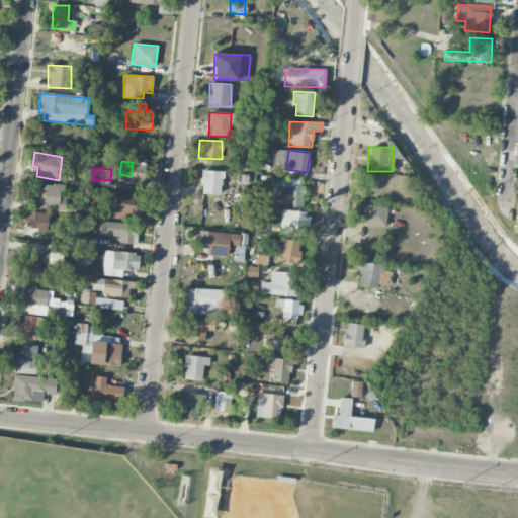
[(222,194),(223,171),(201,171),(200,194),(222,194)]
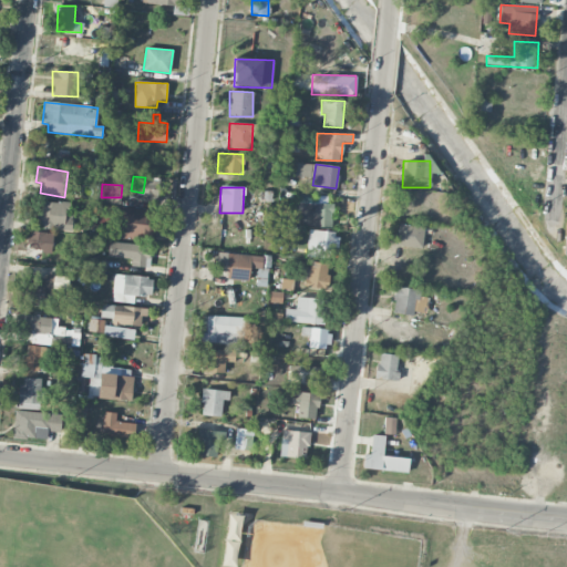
[(332,226),(333,204),(311,204),(311,198),(295,197),(295,225),(332,226)]
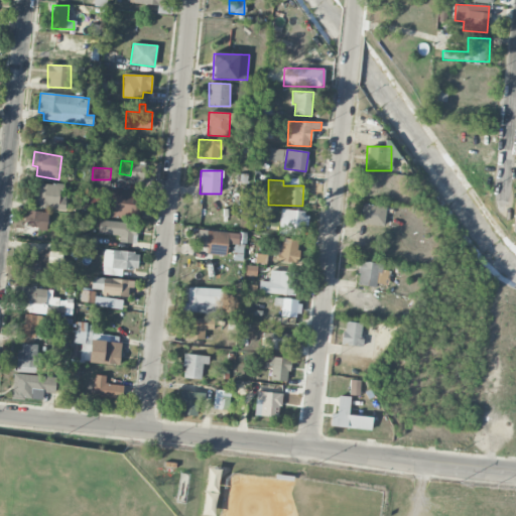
[(34,209),(65,210),(65,184),(35,183),(34,209)]
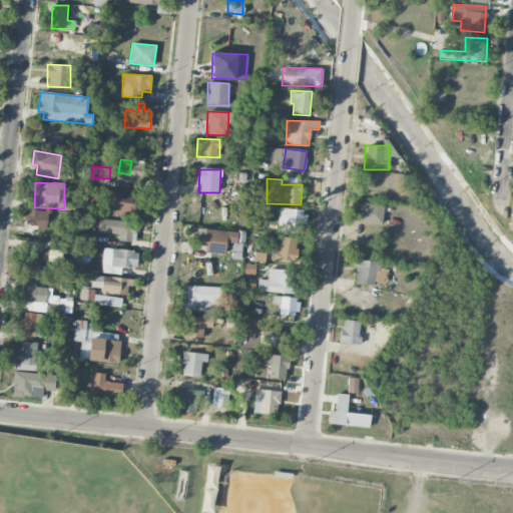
[(103,214),(141,218),(143,192),(106,189),(103,214)]
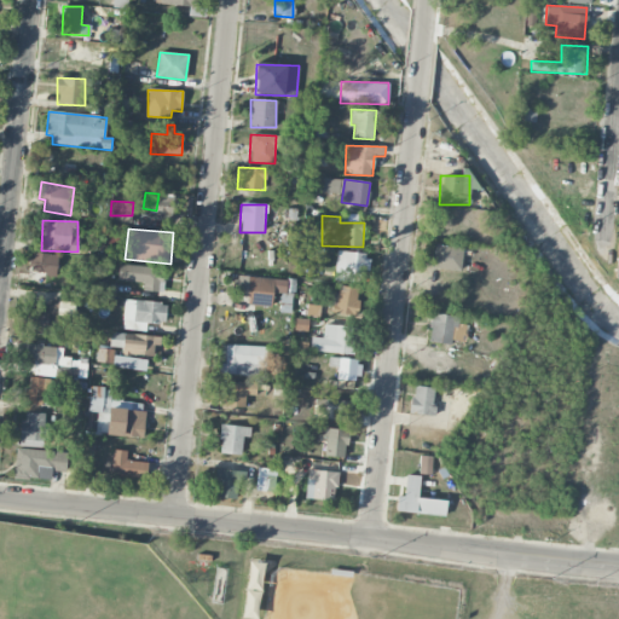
[(460,271),(463,248),(435,244),(432,267),(460,271)]
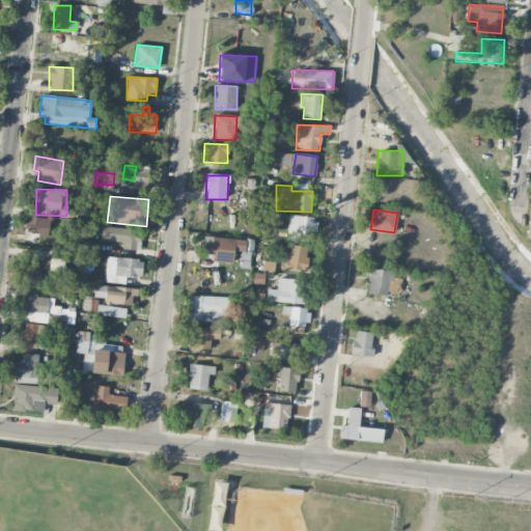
[(314,242),(315,217),(289,216),(287,240),(314,242)]
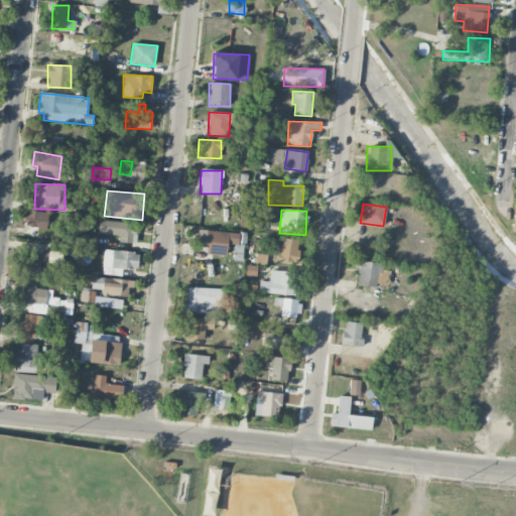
[(26,229),(47,229),(48,212),(27,211),(26,229)]
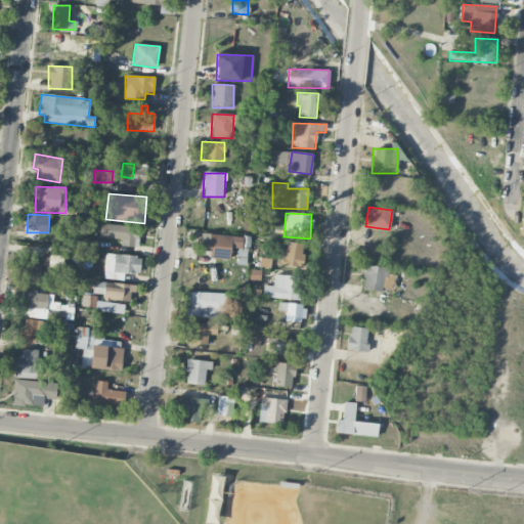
[(99,237),(121,238),(121,247),(136,247),(137,226),(100,225),(99,237)]
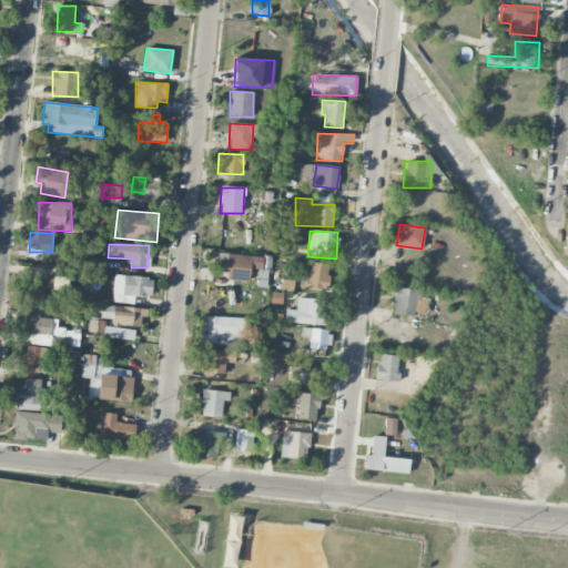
[(215,254),(215,270),(229,271),(229,280),(250,281),(250,270),(263,270),(264,265),(270,265),(271,256),(215,254)]
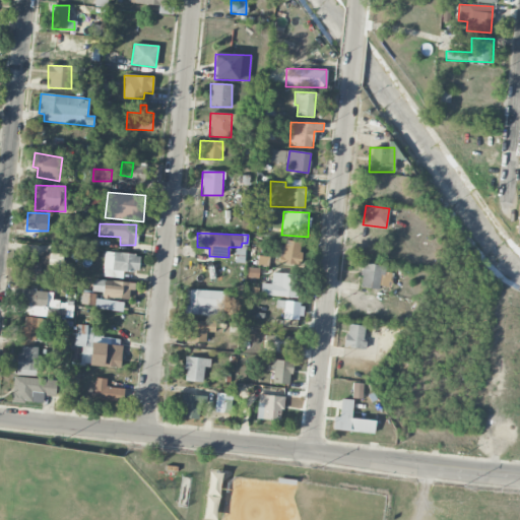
[(283,247),(278,246),(276,264),(300,266),(302,242),(284,241),(283,247)]
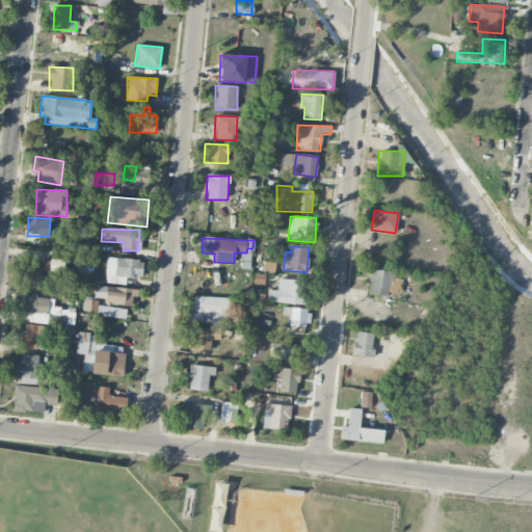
[(64,260),(42,259),(41,267),(23,266),(22,286),(49,287),(50,271),(56,272),(56,266),(64,266),(64,260)]
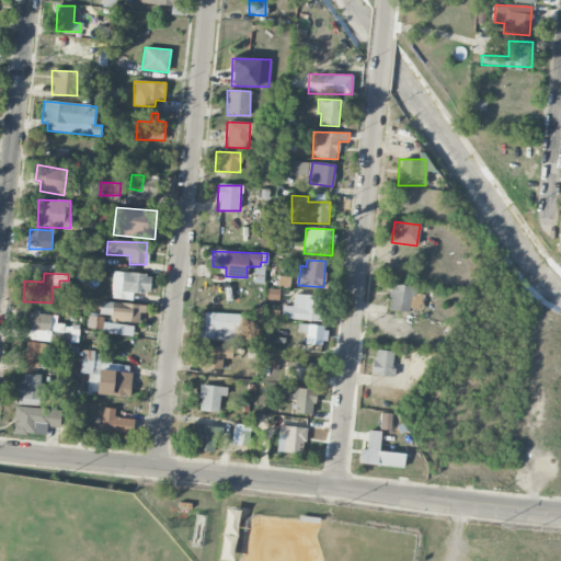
[(112,299),(133,299),(133,293),(150,294),(150,274),(112,273),(112,299)]
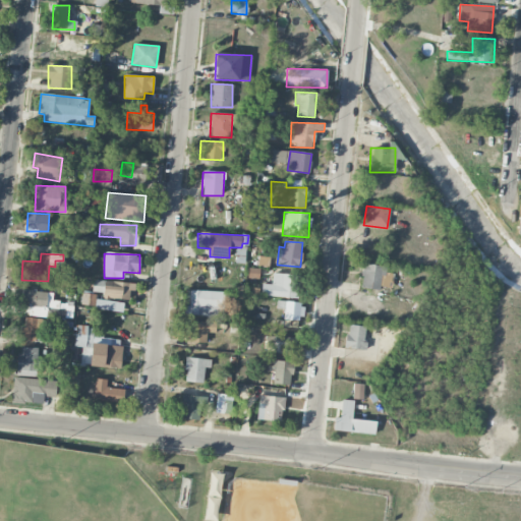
[(360,286),(391,290),(393,274),(386,273),(387,266),(363,264),(360,286)]
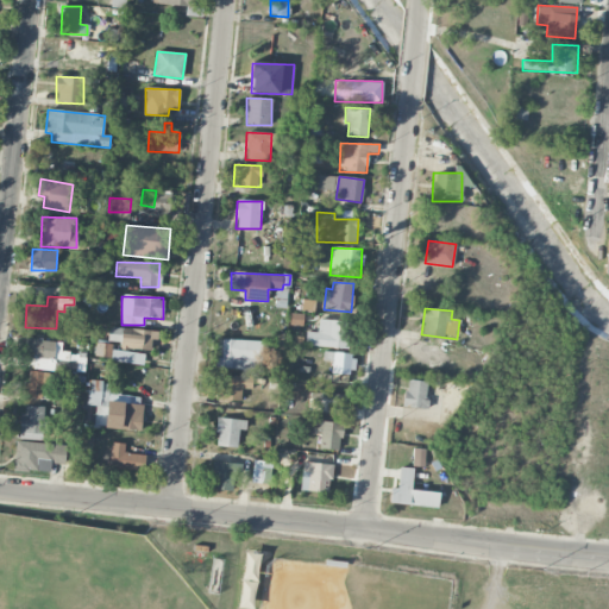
[(318,332),(306,332),(306,346),(345,347),(346,321),(319,320),(318,332)]
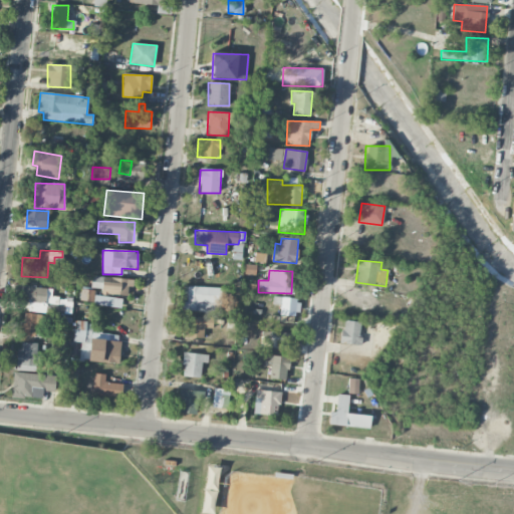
[(131,281),(93,275),(91,287),(101,289),(100,293),(129,297),(131,281)]
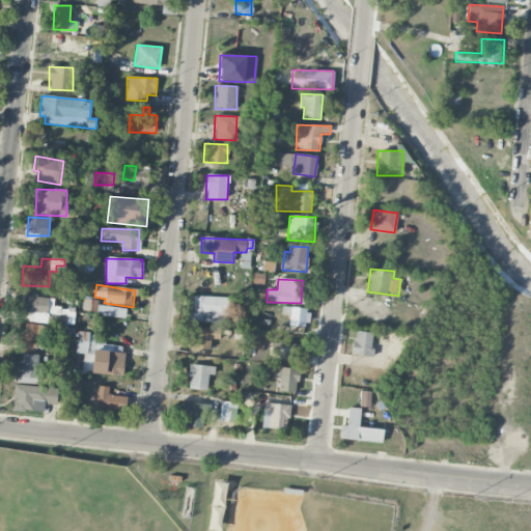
[(48,298),(23,296),(22,311),(29,312),(28,322),(47,324),(47,320),(66,323),(67,312),(47,310),(48,298)]
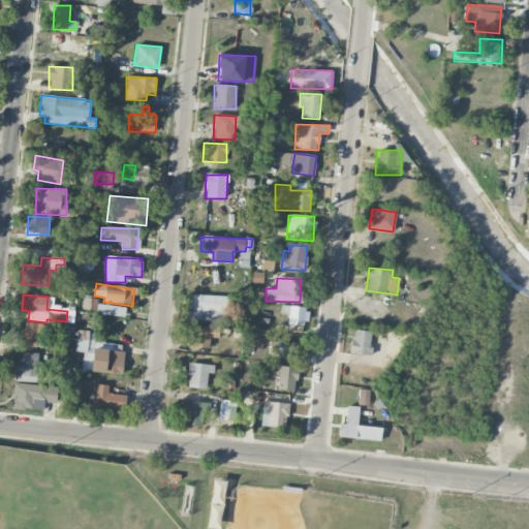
[(226,296),(189,294),(188,320),(226,321),(226,296)]
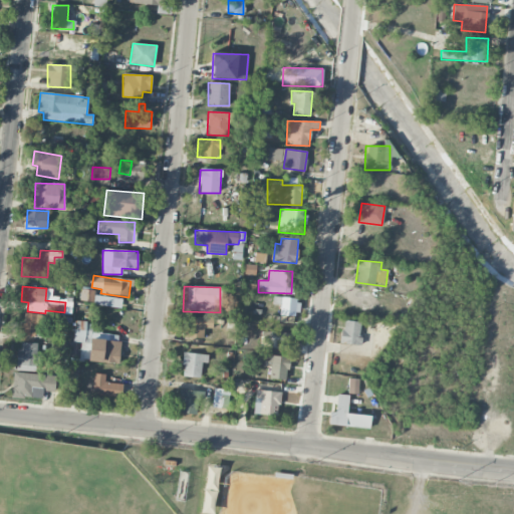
[(93,304),(120,308),(121,298),(94,295),(93,304)]
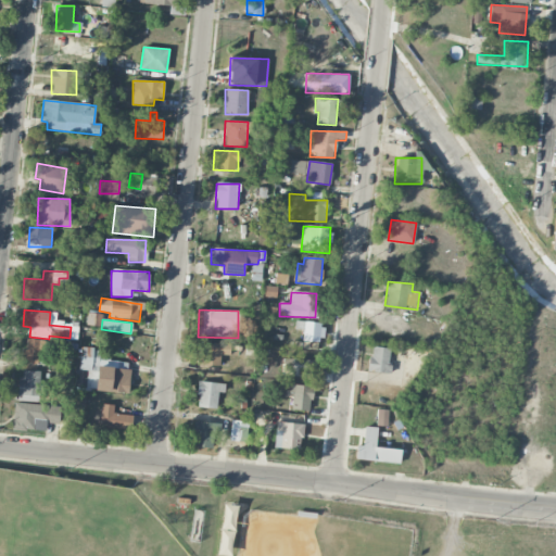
[(303,330),(303,341),(321,342),(323,323),(295,321),(295,329),(303,330)]
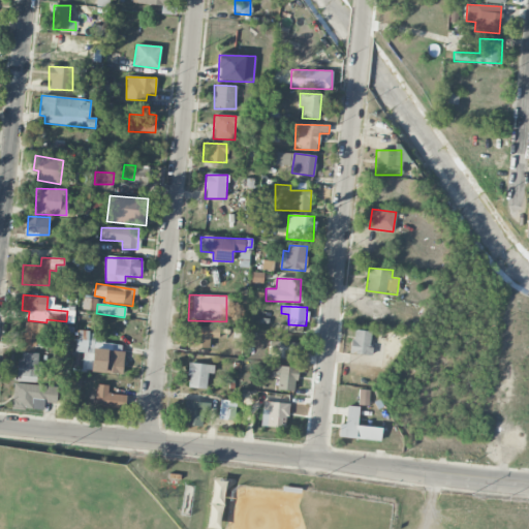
[(39,323),(25,322),(25,332),(20,332),(19,347),(37,348),(39,323)]
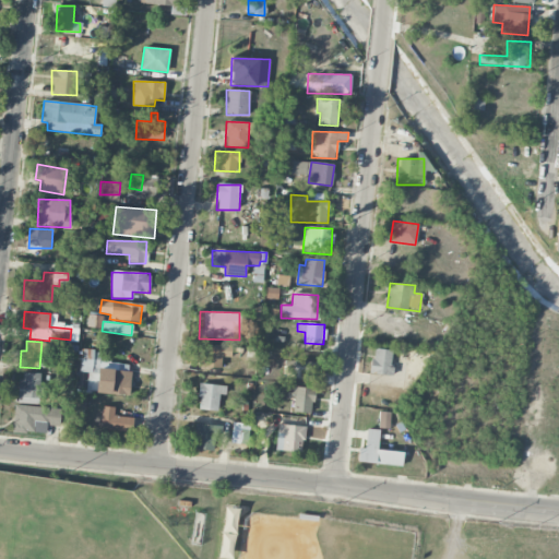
[(198,367),(221,368),(222,357),(232,357),(232,345),(204,344),(203,354),(199,354),(198,367)]
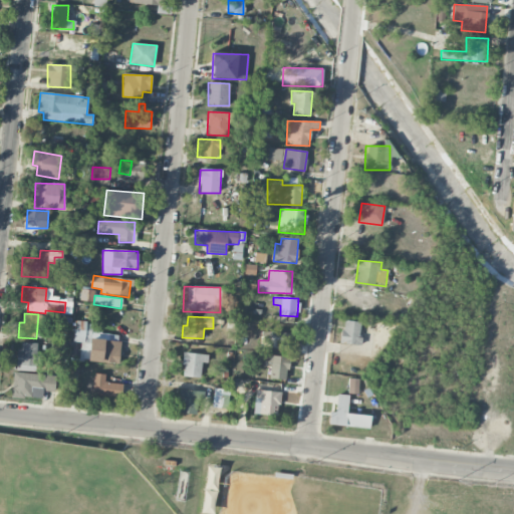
[(358,345),(361,322),(342,320),(340,343),(358,345)]
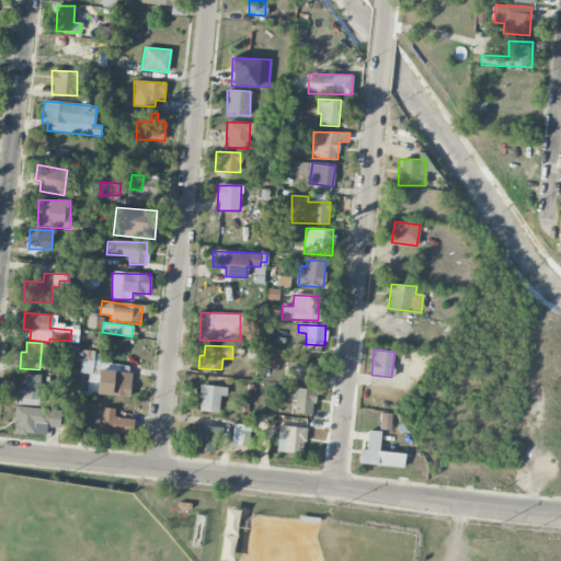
[(318,362),(286,363),(287,380),(319,379),(318,362)]
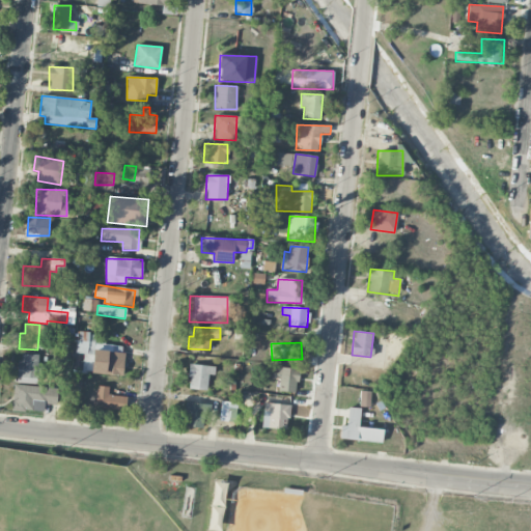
[(38,355),(19,354),(18,383),(38,384),(38,355)]
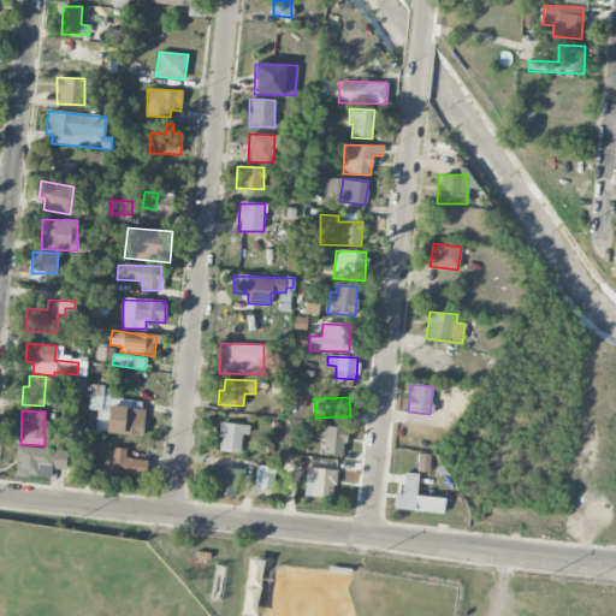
[(240,452),(241,434),(249,436),(249,425),(220,422),(219,451),(240,452)]
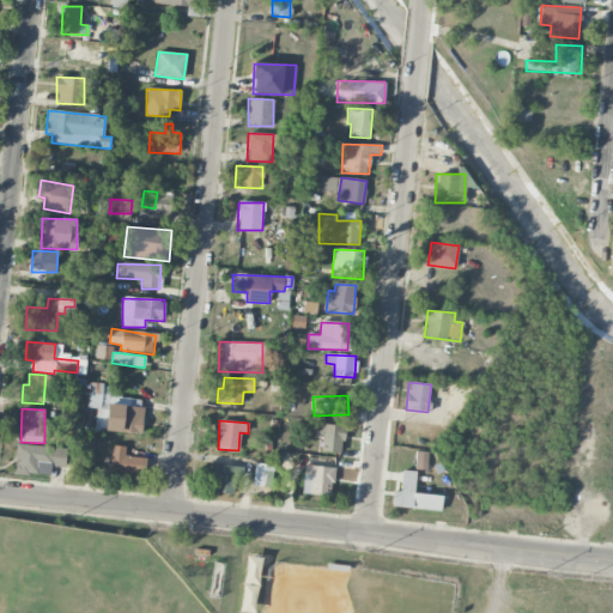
[(319,451),(341,454),(346,426),(323,424),(319,451)]
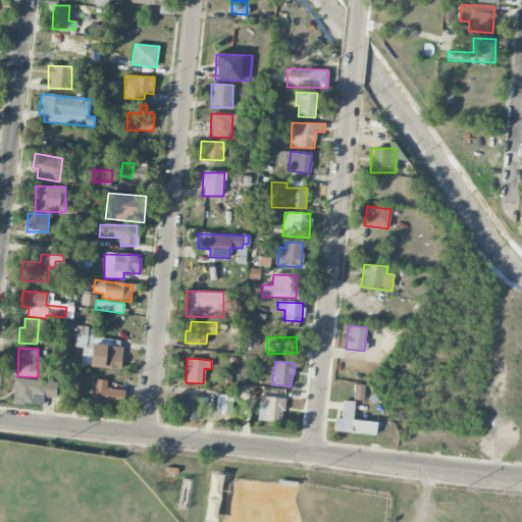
[(31,404),(32,396),(55,397),(56,381),(12,379),(11,403),(31,404)]
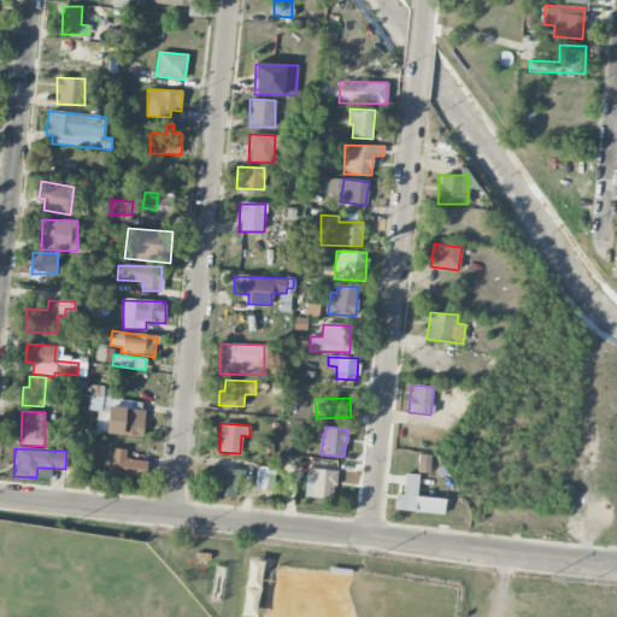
[(111,474),(145,477),(147,462),(125,459),(127,450),(113,448),(111,474)]
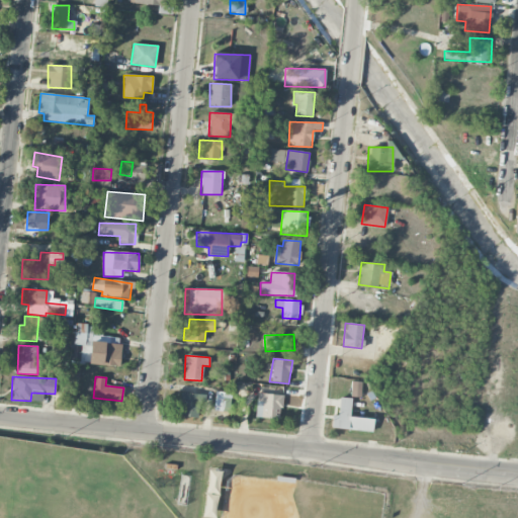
[(361,398),(362,381),(351,381),(351,397),(361,398)]
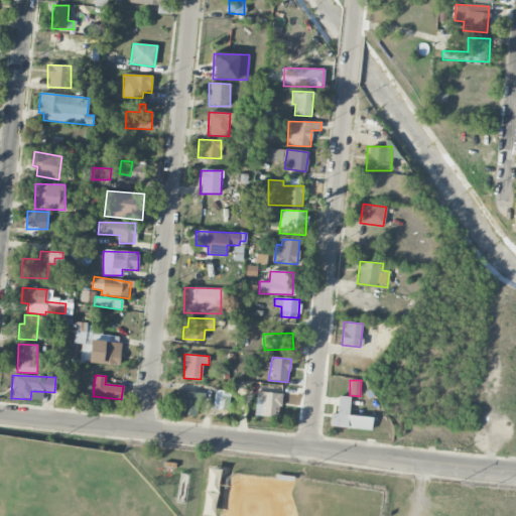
[(213,408),(228,410),(231,391),(215,390),(213,408)]
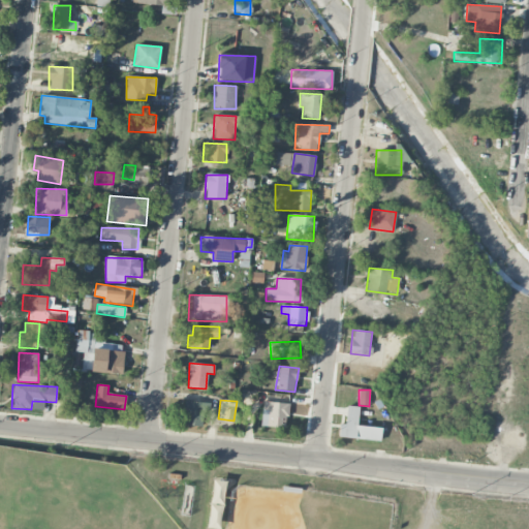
[(206,402),(185,401),(183,425),(205,427),(206,402)]
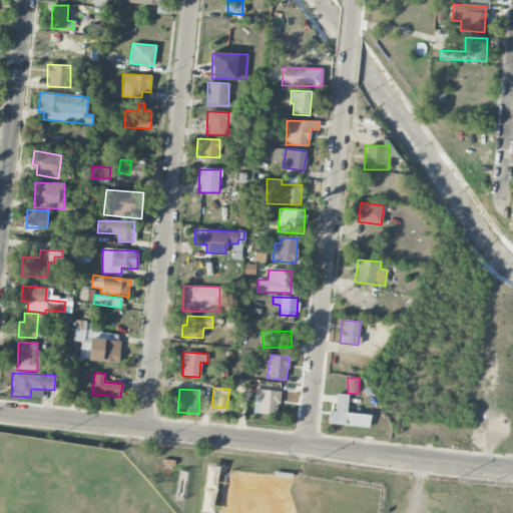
[(280,391),(254,390),(253,414),(279,415),(280,391)]
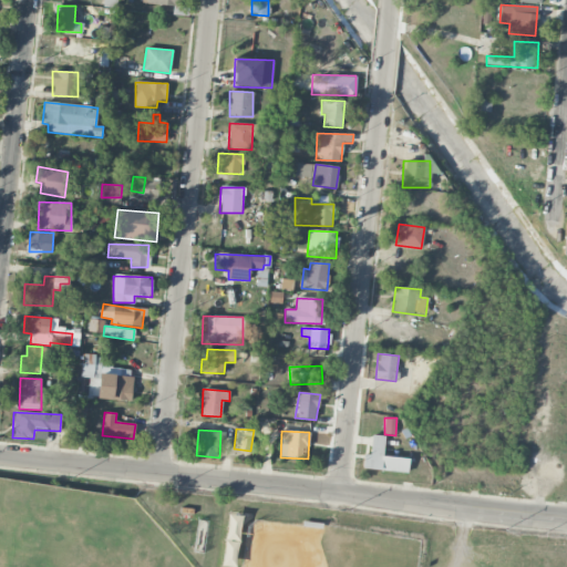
[(382,456),(384,436),(372,435),(370,455),(363,454),(362,468),(408,473),(409,459),(382,456)]
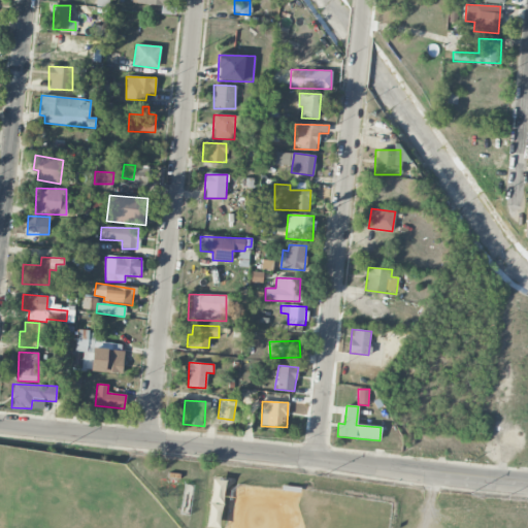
[(209,513),(207,525),(220,527),(222,515),(209,513)]
